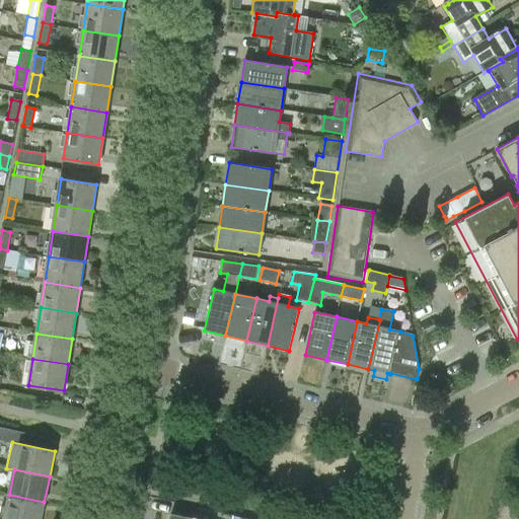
[(3,518),(40,518),(44,502),(9,495),(3,518)]
